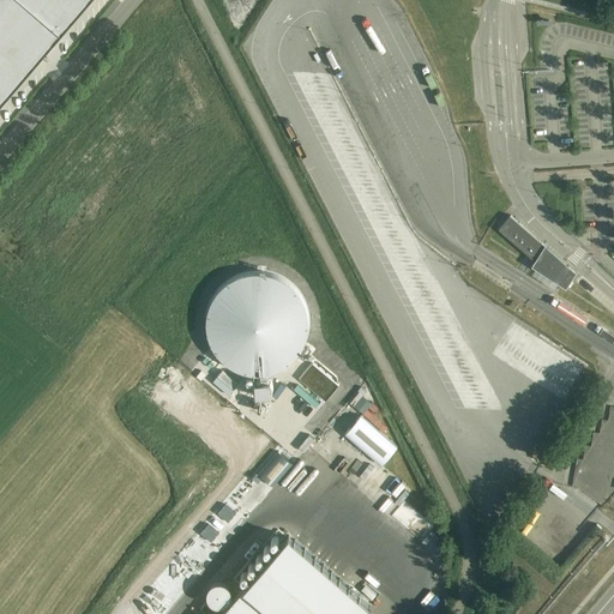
[(0,0),(0,103),(88,0),(0,0)]
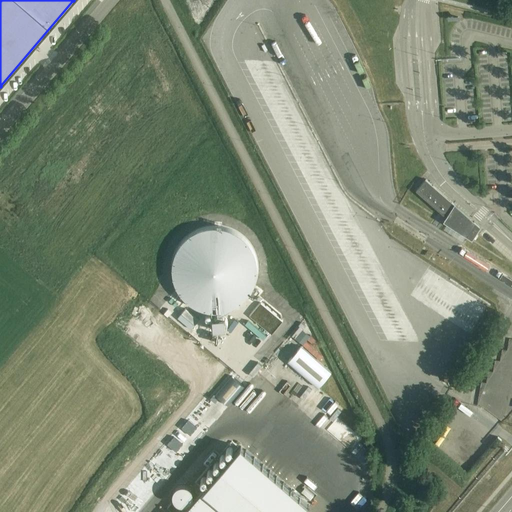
[(472,240),(481,227),(426,180),(416,191),(444,216),(446,218),(443,222),(472,240)]
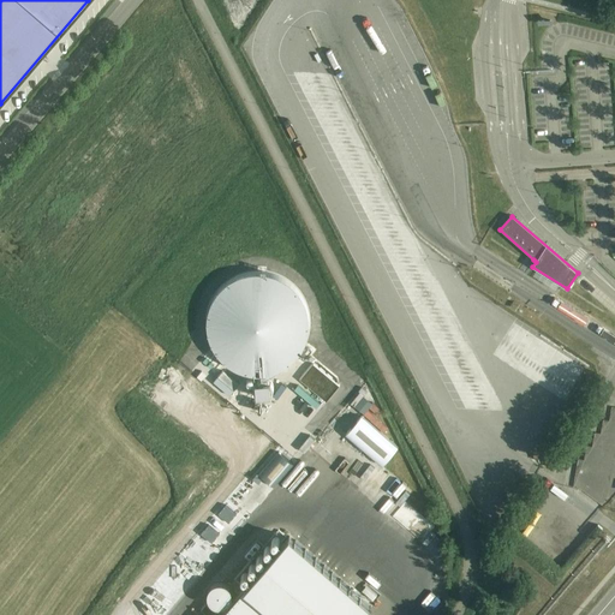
[(298,288),(285,278),(269,272),(252,270),(236,275),(221,286),(210,300),(207,318),(208,335),(215,352),(228,365),(244,372),(262,375),(279,370),(292,362),(303,350),(309,334),(310,317),(306,302),(298,288)]
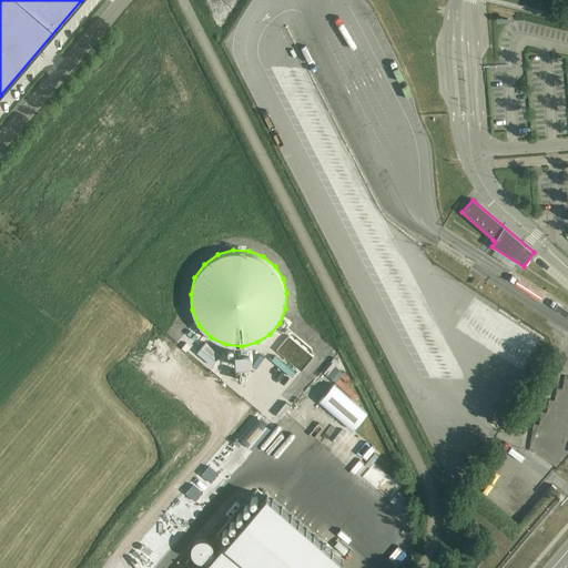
[(335,384),(320,402),(353,430),(368,413),(335,384)]
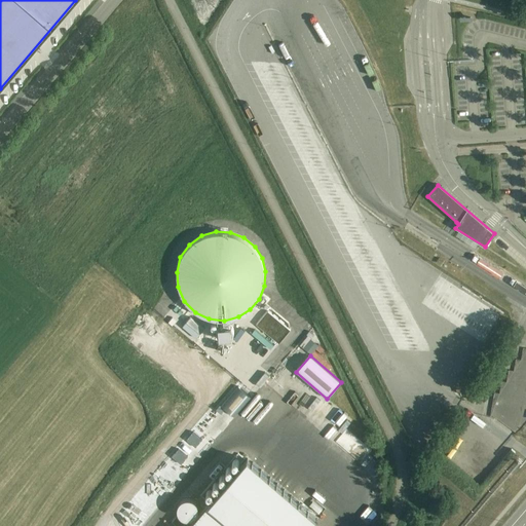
[(492,427),(508,439),(515,428),(500,417),(492,427)]
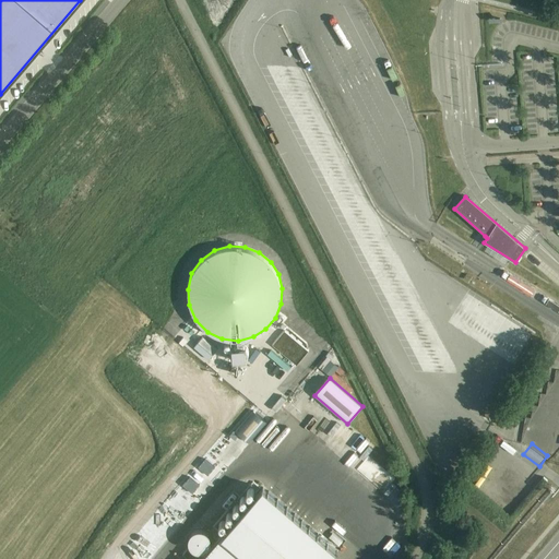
[(349,497),(354,491),(342,482),(337,487),(349,497)]
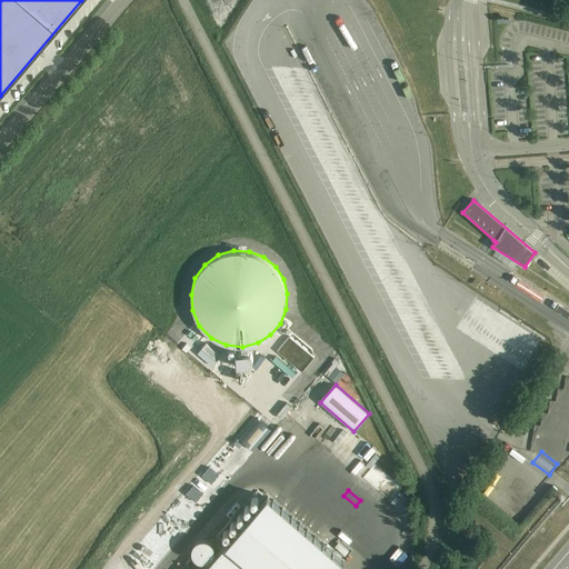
[(266,496),(203,568),(335,568),(342,559),(266,496)]
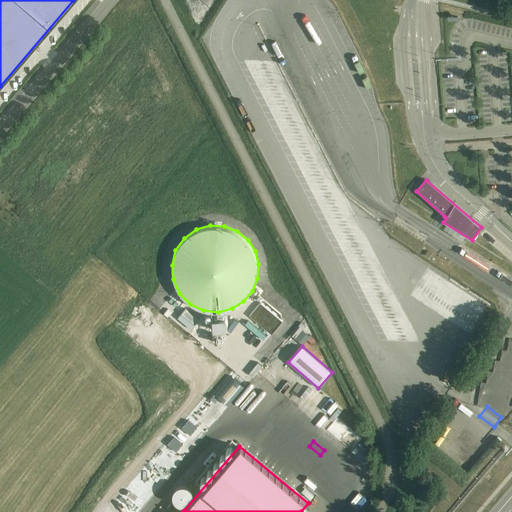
[(358,484),(364,473),(352,466),(346,477),(358,484)]
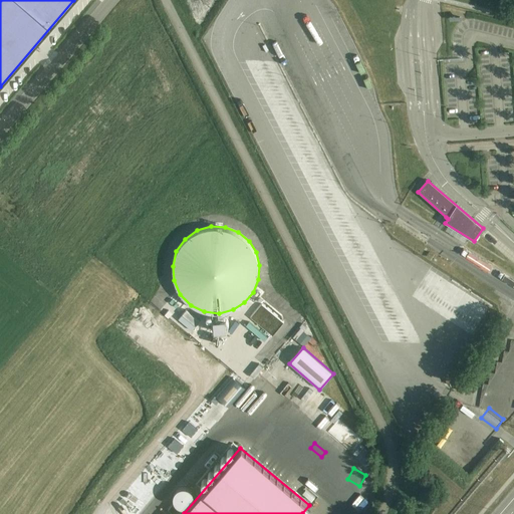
[(310,505),(314,501),(304,492),(300,496),(310,505)]
